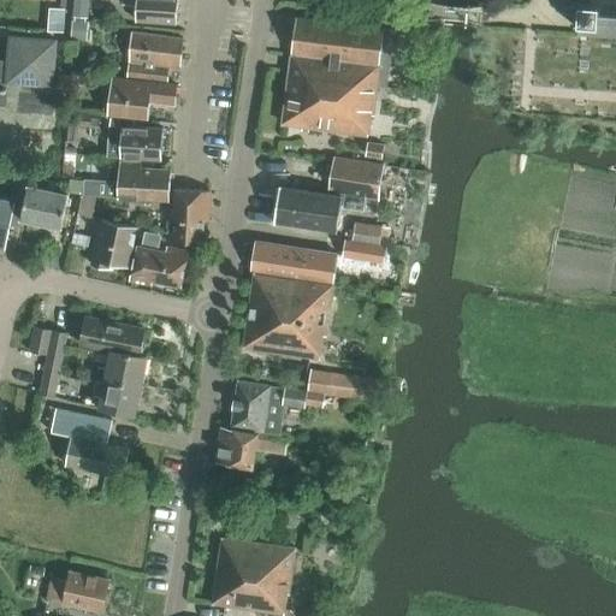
[(54,0),(53,16),(71,17),(71,0),(54,0)]
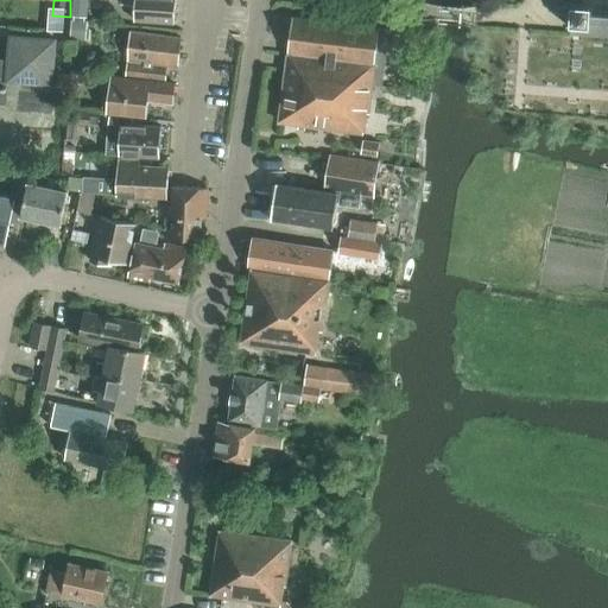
[(134,19),(175,21),(175,0),(121,0),(121,2),(135,2),(134,19)]
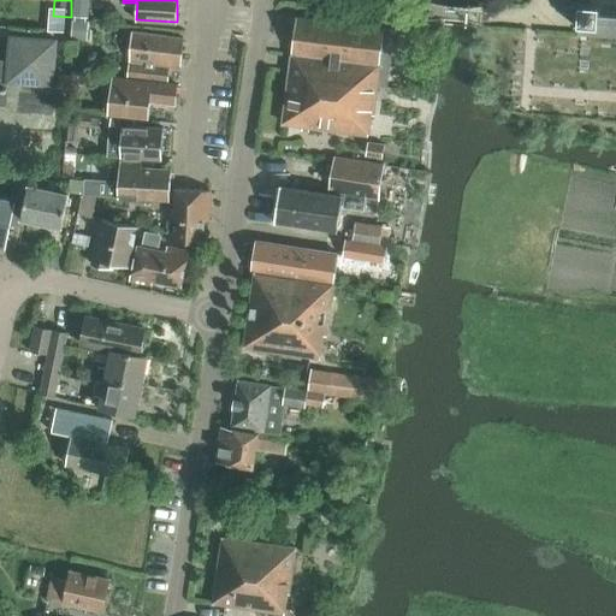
[(615,0),(582,0),(581,31),(615,33),(615,0)]
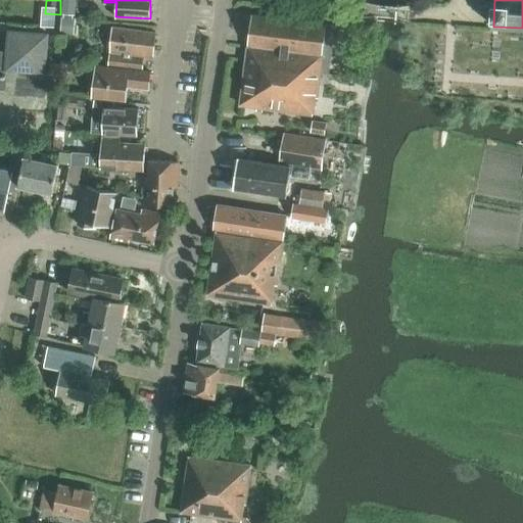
[(319,73),(320,74),(328,75),(334,27),(251,15),(247,46),(321,56),(319,73)]
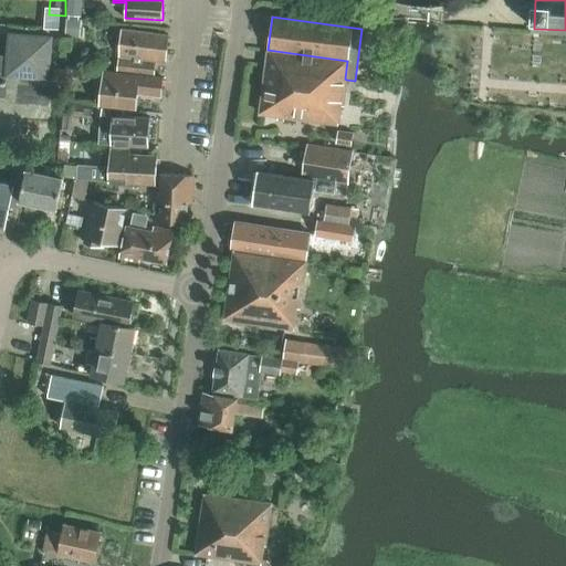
[(118,71),(155,74),(156,61),(164,62),(167,33),(123,28),(118,71)]
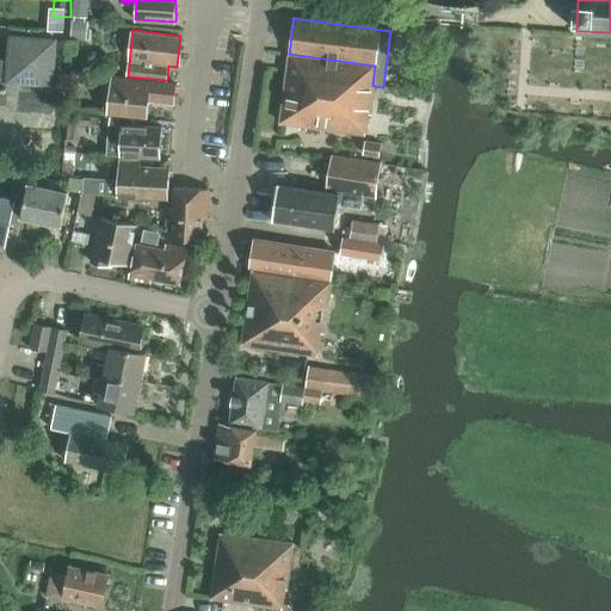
[(0,102),(5,102),(6,81),(51,85),(55,39),(10,36),(7,60),(0,59),(0,102)]
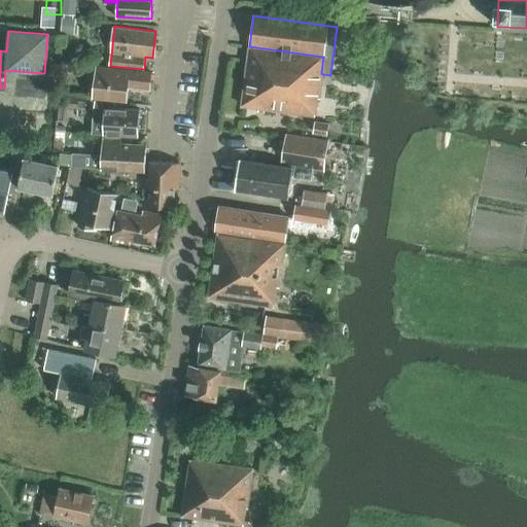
[(323,57),(249,46),(241,106),(314,115),(316,99),(319,99),(322,74),(321,73),(323,57)]
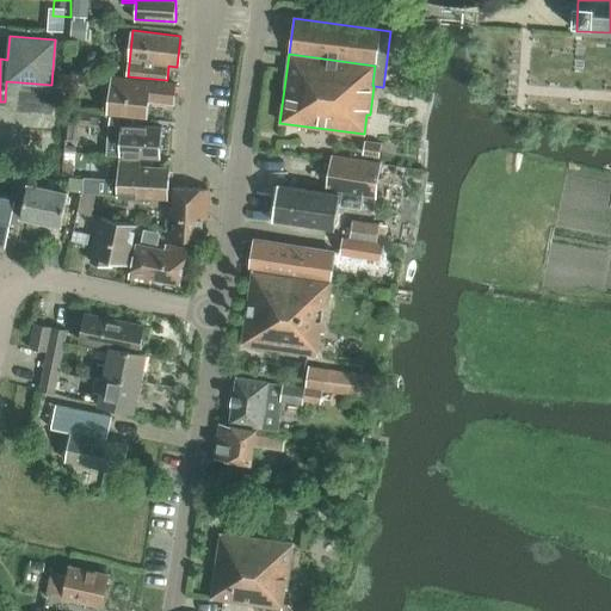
[(107,111),(147,115),(149,100),(174,103),(177,84),(111,76),(107,111)]
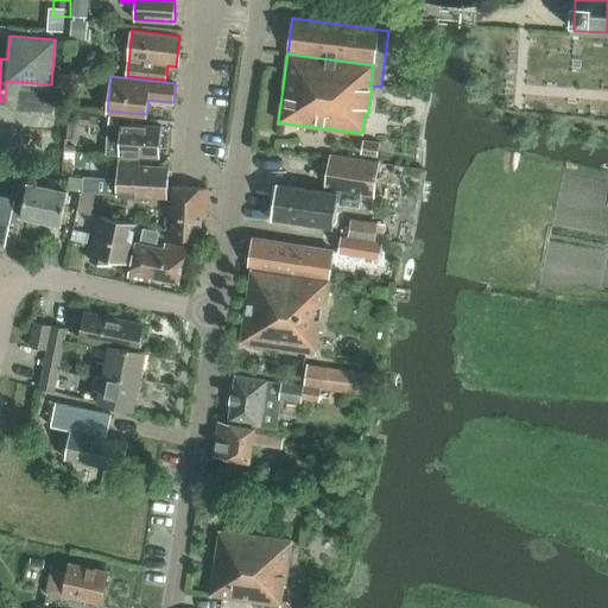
[(93,124),(94,113),(78,112),(78,122),(93,124)]
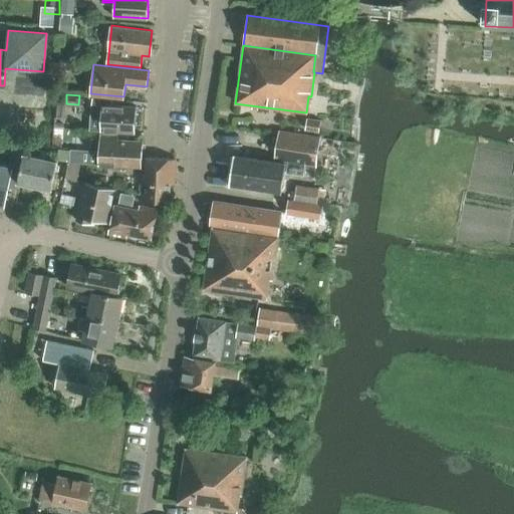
[(100,131),(136,134),(138,106),(111,104),(111,98),(91,97),(90,114),(101,114),(100,131)]
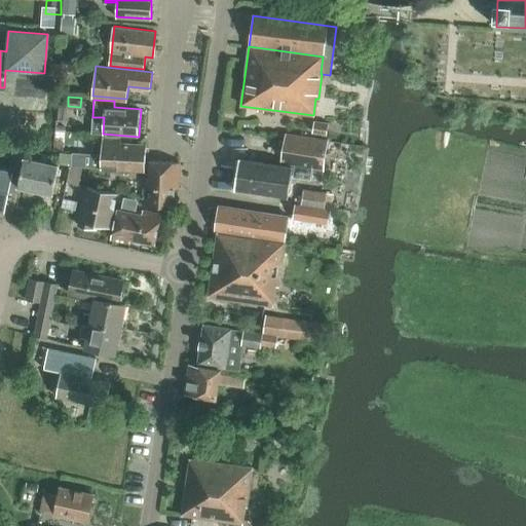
[(314,134),(327,134),(328,122),(315,122),(314,134)]
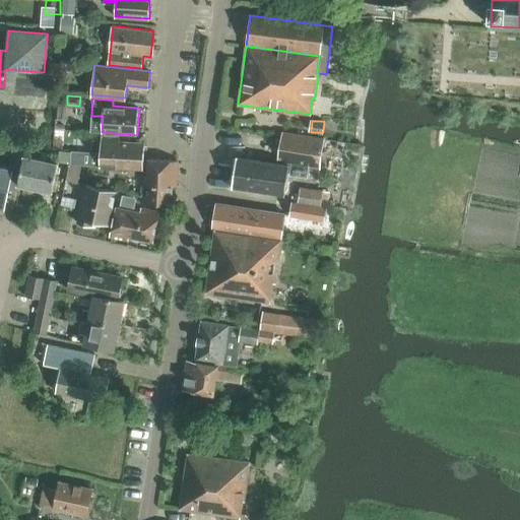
[(290,165),(290,167),(236,158),(232,187),(284,195),(288,174),(307,177),(309,167),(320,169),(324,139),(283,133),(279,163),(290,165)]
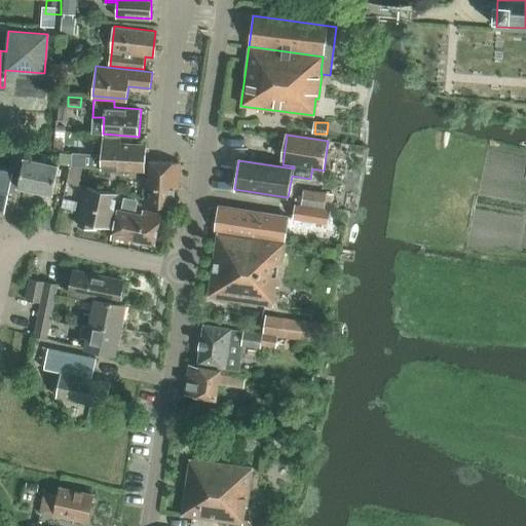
[(102,168),(145,171),(146,144),(120,142),(120,138),(103,137),(102,168)]
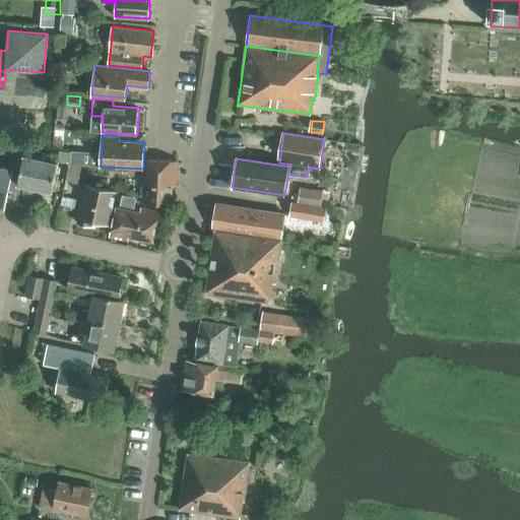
[(0,168),(0,207),(4,208),(8,190),(13,191),(14,183),(52,191),(58,163),(28,156),(30,150),(17,147),(12,171),(0,168)]
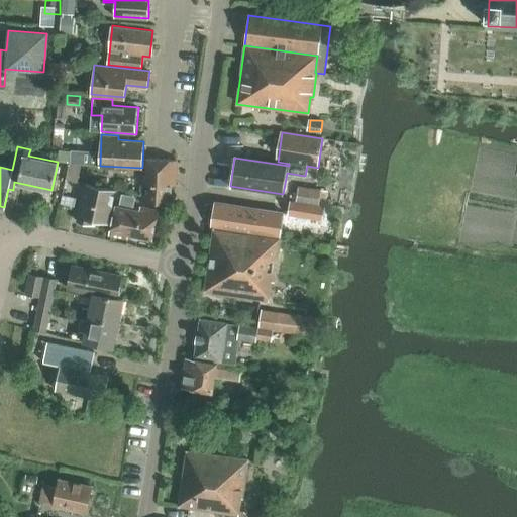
[(140,200),(171,202),(172,185),(175,184),(177,160),(147,158),(146,174),(142,174),(140,200)]
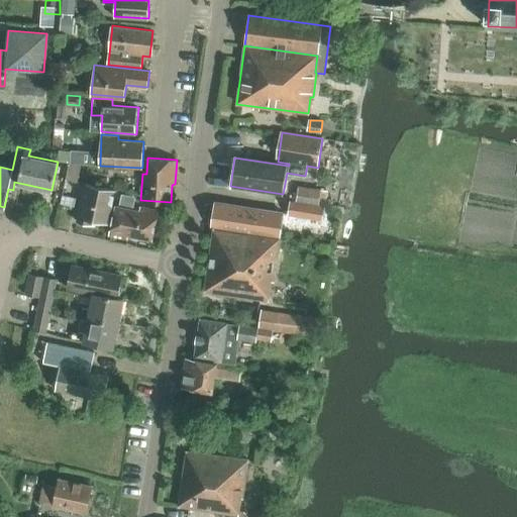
[(78,221),(94,224),(95,219),(107,222),(114,189),(86,183),(78,221)]
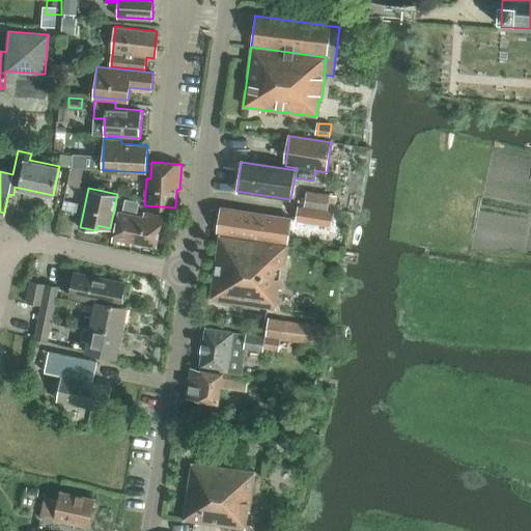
[(304,206),(328,211),(330,195),(307,191),(304,206)]
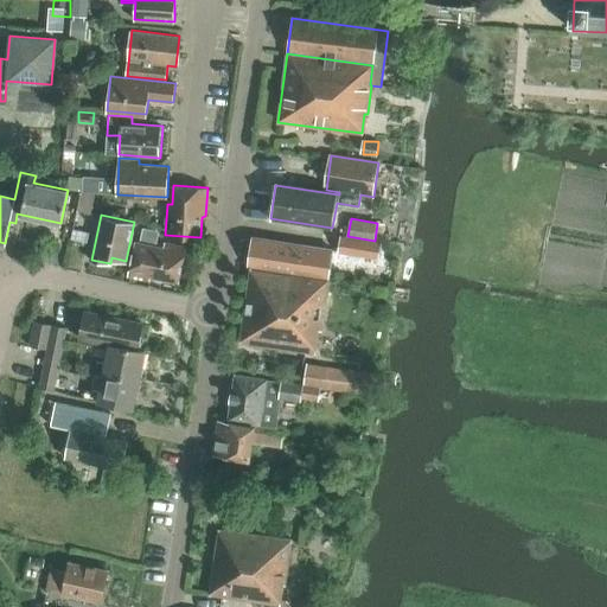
[(154,244),(158,229),(139,224),(136,241),(135,241),(129,275),(148,279),(149,275),(178,281),(185,246),(167,242),(166,247),(154,244)]
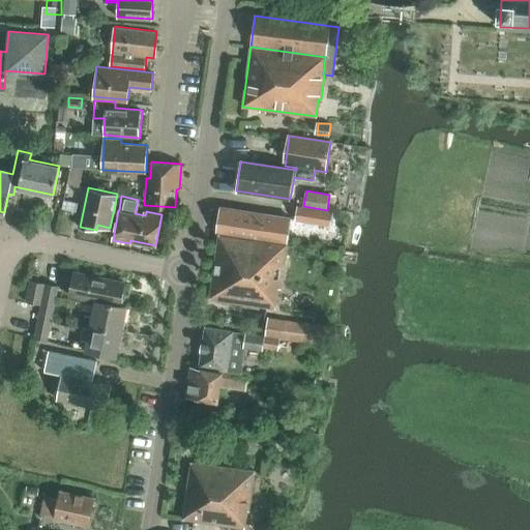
[(218,232),(287,241),(290,221),(222,210),(218,232)]
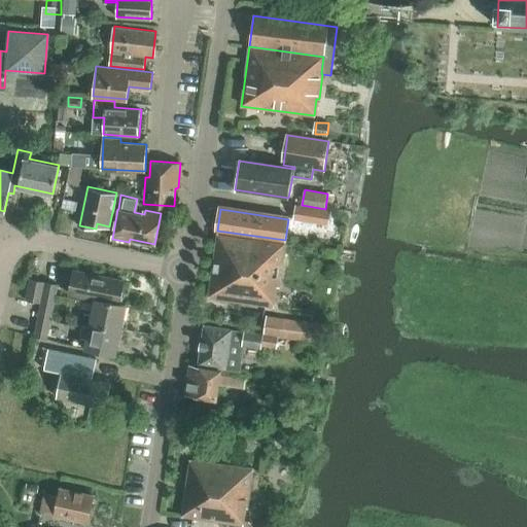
[(320,243),(339,246),(341,230),(338,225),(323,223),(320,243)]
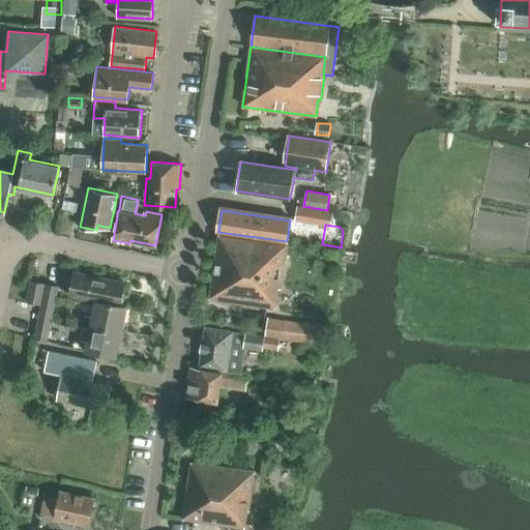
[(210,299),(275,308),(277,290),(281,290),(287,245),(219,236),(210,299)]
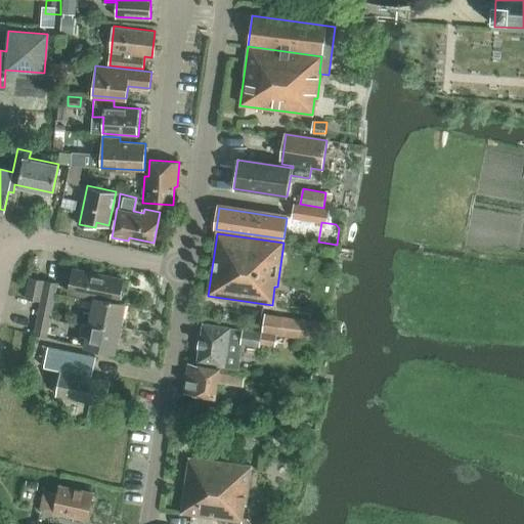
[(94,295),(119,301),(123,278),(72,268),(68,292),(94,297),(94,295)]
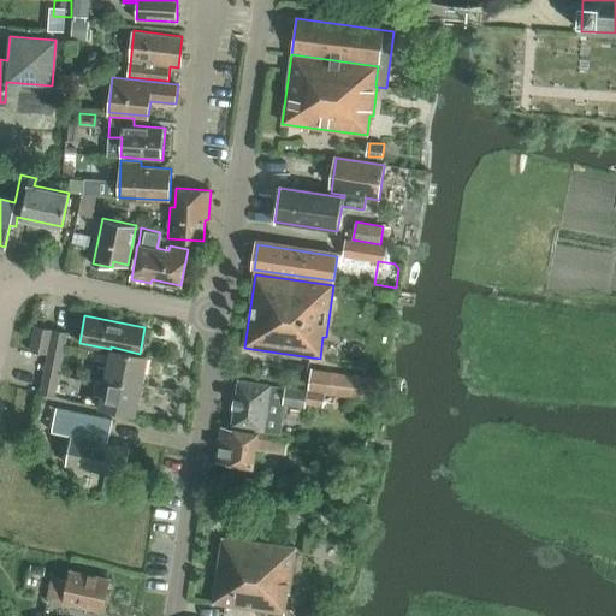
[(48,354),(61,356),(66,332),(36,325),(30,350),(48,354)]
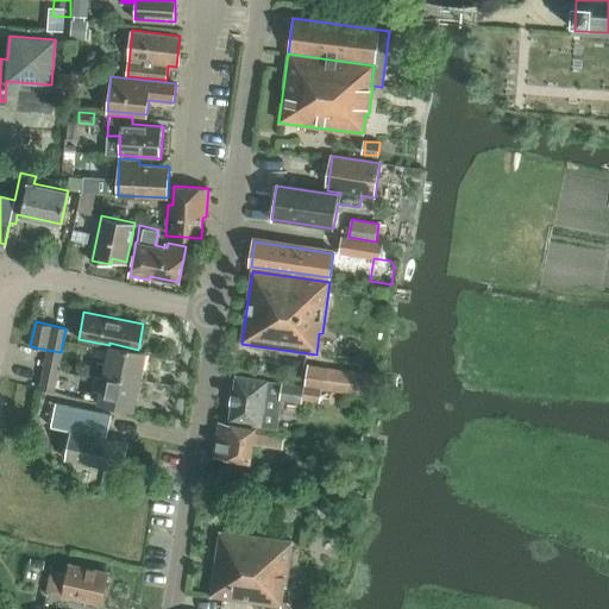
[(104,372),(139,381),(145,351),(138,350),(110,343),(110,345),(104,372)]
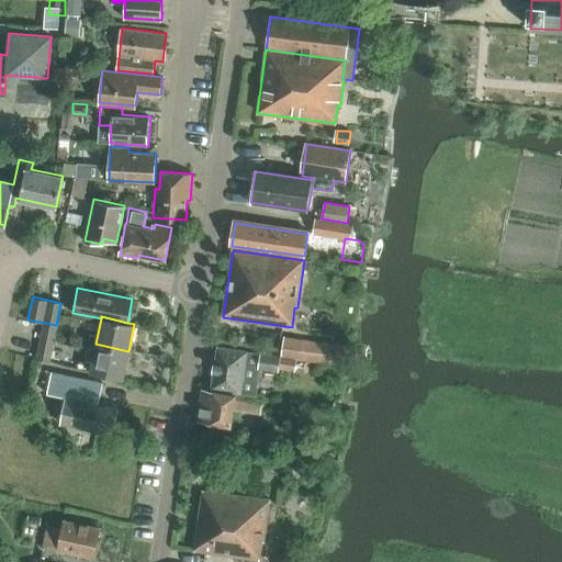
[(41,340),(53,343),(56,325),(44,323),(41,340)]
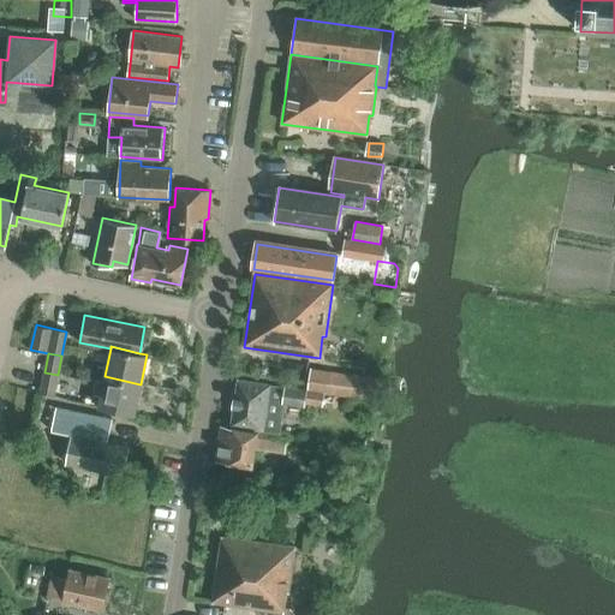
[(324,394),(375,401),(378,380),(310,370),(308,387),(326,389),(324,394)]
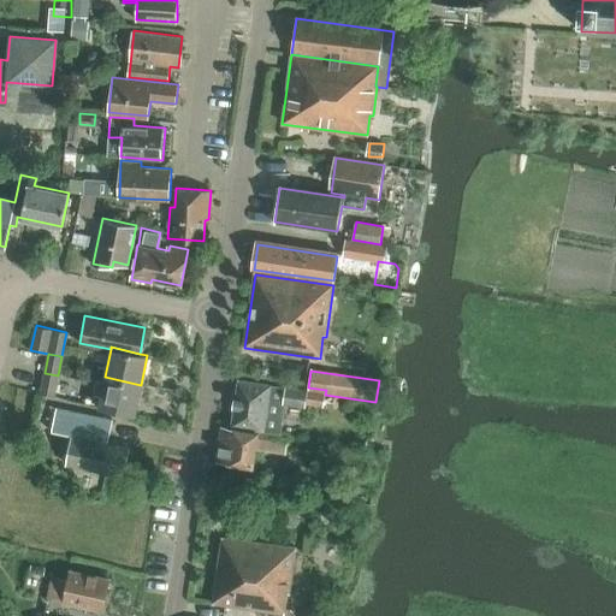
[(41,392),(54,396),(58,375),(45,373),(41,392)]
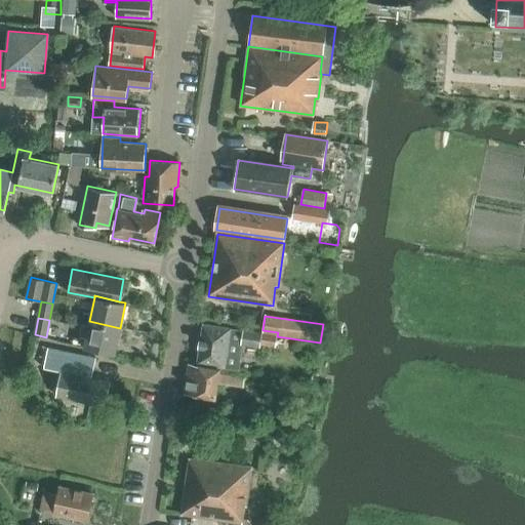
[(85,346),(115,353),(120,328),(89,321),(85,346)]
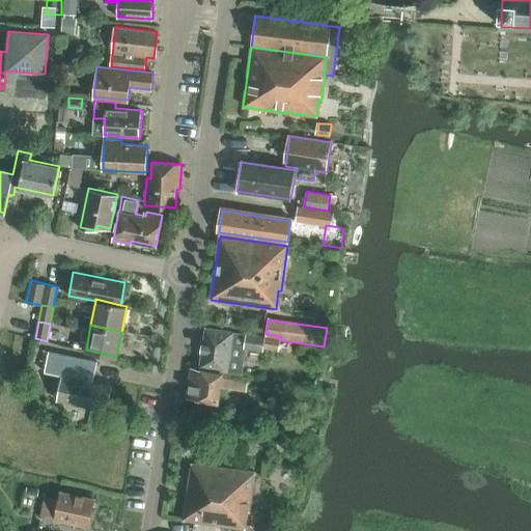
[(228,370),(243,373),(246,348),(263,351),(263,348),(279,351),(280,340),(281,336),(266,334),(266,338),(207,328),(201,366),(228,370)]
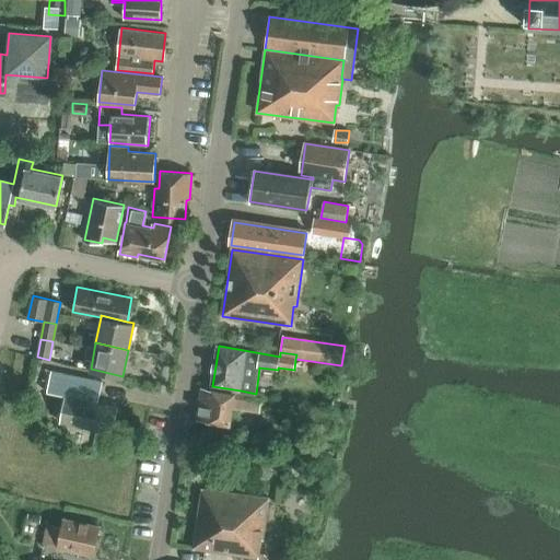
[(71,388),(100,393),(102,375),(73,371),(71,388)]
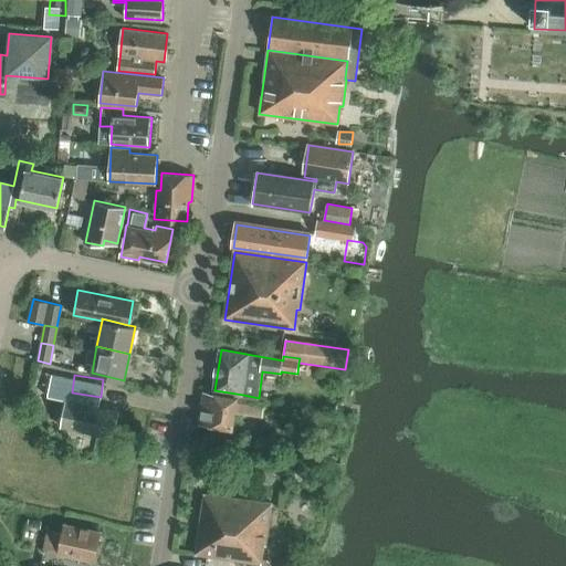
[(263,416),(265,402),(238,399),(238,398),(205,392),(199,425),(232,429),(236,412),(263,416)]
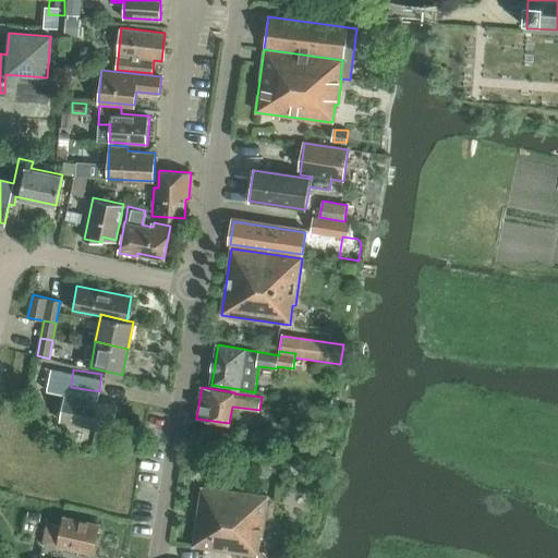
[(60,421),(110,431),(116,404),(65,393),(60,421)]
